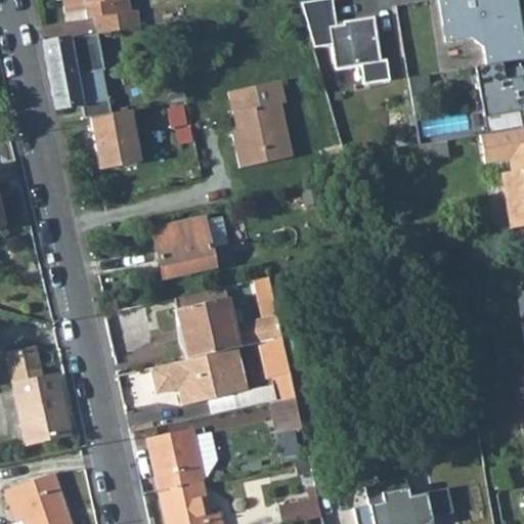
[(129,12),(126,0),(61,0),(63,14),(84,11),(85,18),(93,17),(96,35),(138,28),(135,11),(129,12)]
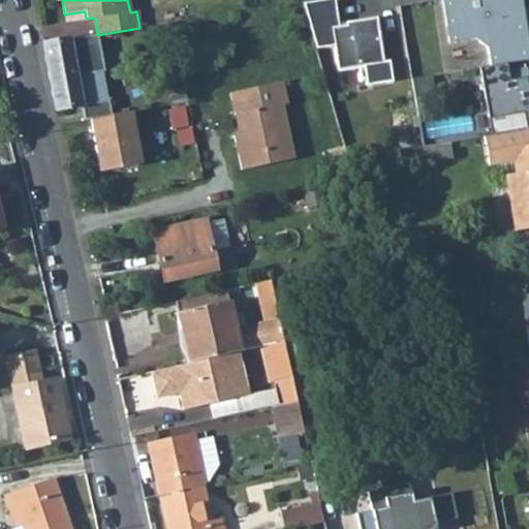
[(339,27),(334,0),(325,0),(322,1),(303,4),(316,50),(335,47),(339,71),(364,67),(367,87),(393,83),(390,62),(384,63),(377,19),(345,24),(346,26),(339,27)]
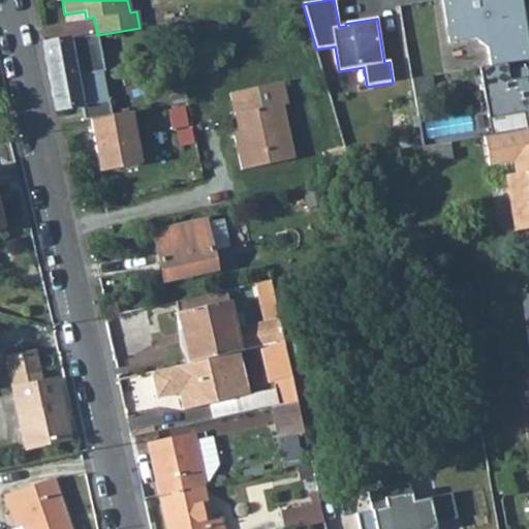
[(524,10),(522,0),(443,0),(449,42),(474,39),(488,49),(491,66),(507,64),(528,60),(528,42),(526,24),(514,26),(505,20),(511,12),(524,10)]
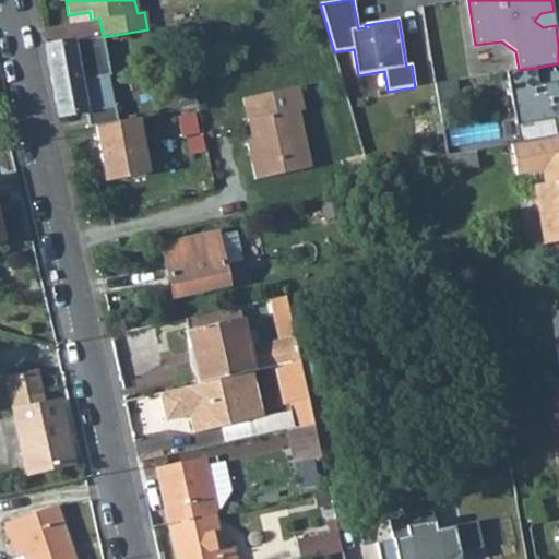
[(103,37),(46,47),(62,132),(96,126),(118,122),(115,105),(113,106),(106,75),(110,74),(103,37)]
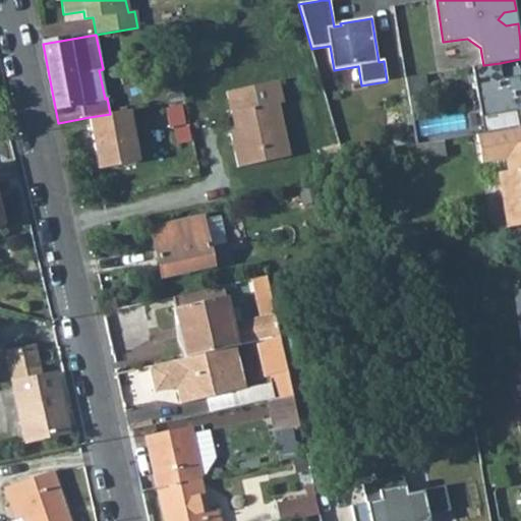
[(520,84),(519,76),(503,78),(500,63),(483,65),(473,67),(481,117),(516,111),(518,127),(520,126),(520,84)]
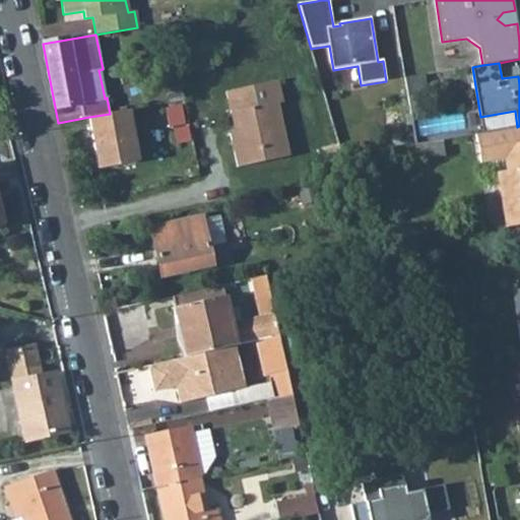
[(276,80),(225,91),(231,114),(236,113),(239,131),(235,133),(230,134),(237,167),(289,155),(277,104),(282,103),(276,80)]
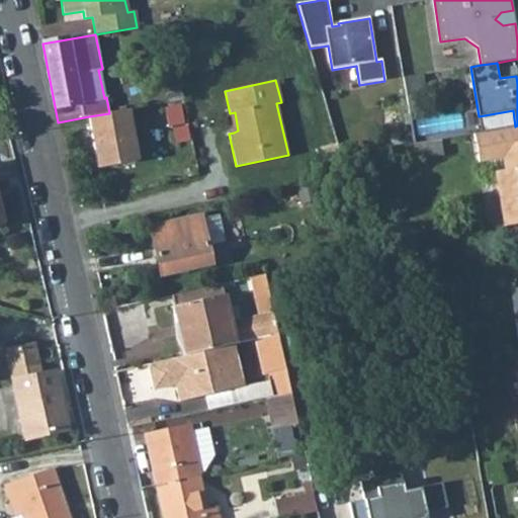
[(89,116),(98,168),(138,161),(127,109),(109,113),(89,116)]
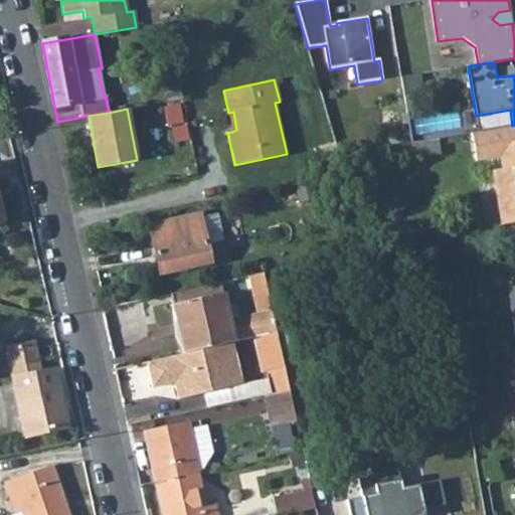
[(232,132),(236,130),(233,112),(228,113),(232,132)]
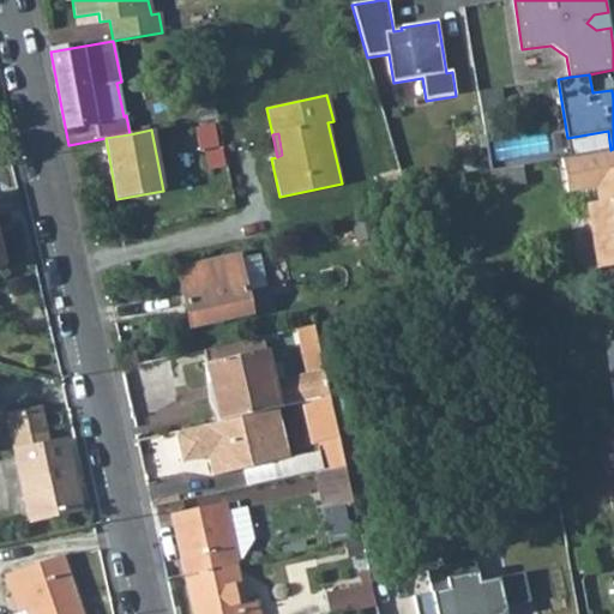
[(613,149),(611,150),(591,154),(561,158),(567,193),(597,188),(600,202),(587,204),(597,269),(613,265),(613,149)]
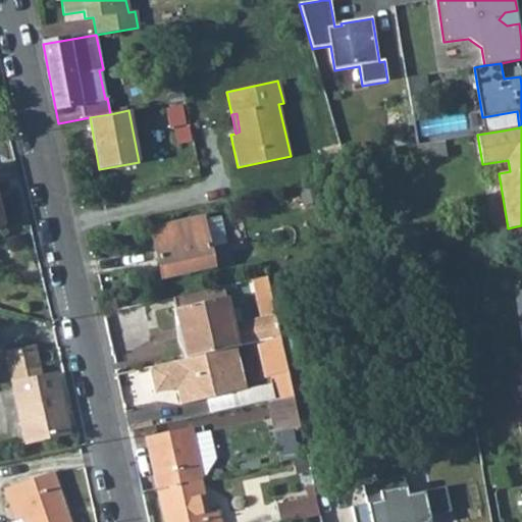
[(411,146),(414,161),(447,156),(444,140),(411,146)]
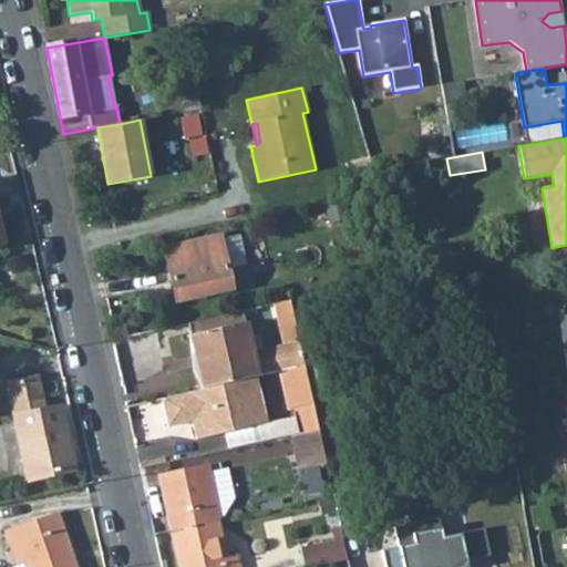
[(351,162),(353,173),(371,168),(368,157),(351,162)]
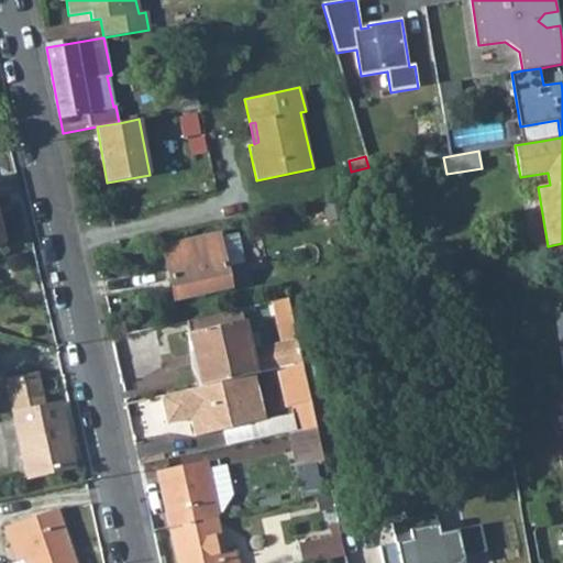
[(218,238),(224,267),(243,263),(236,233),(218,238)]
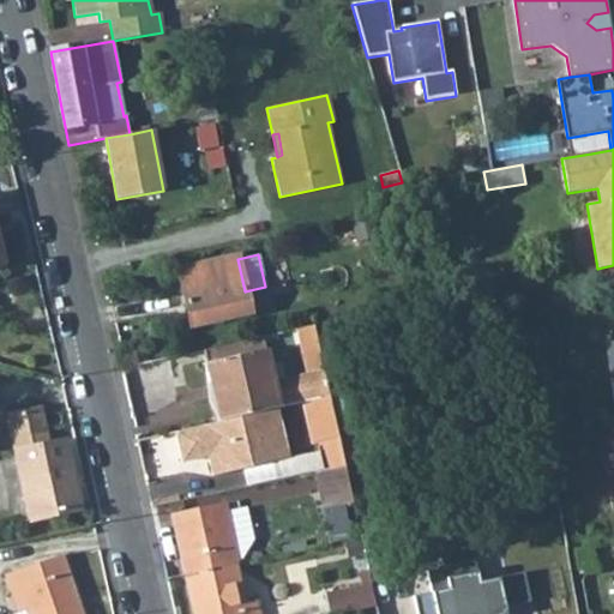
[(190,327),(250,314),(245,292),(238,259),(236,256),(178,269),(190,327)]
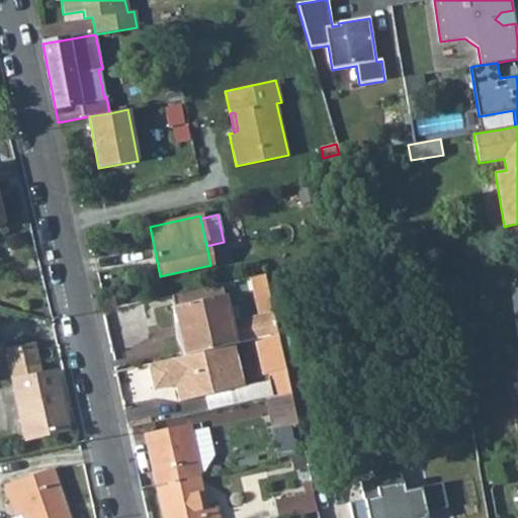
[(230,322),(225,294),(172,307),(184,356),(233,344),(254,339),(277,333),(264,274),(250,278),(257,317),(230,322)]
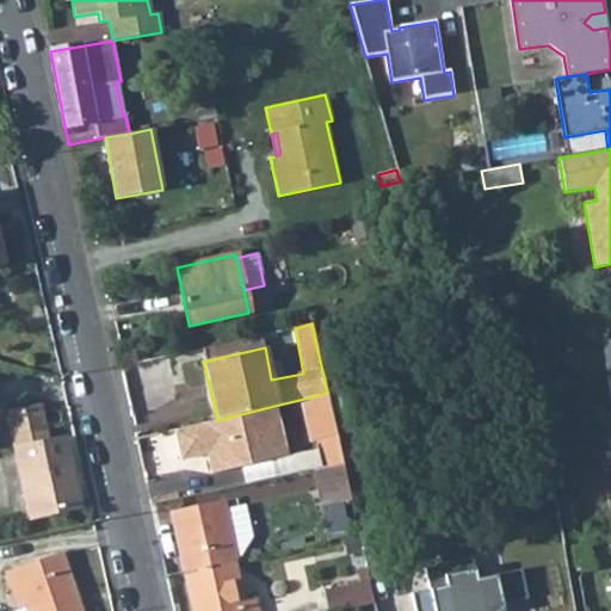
[(199,349),(203,362),(265,347),(261,335),(199,349)]
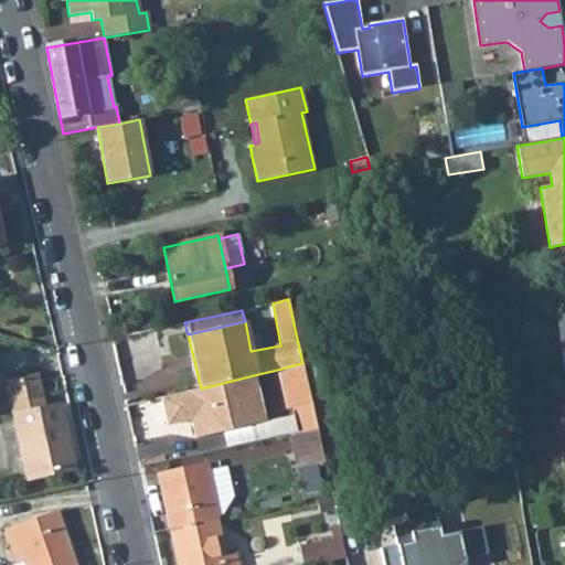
[(120,337),(129,375),(162,368),(153,329),(120,337)]
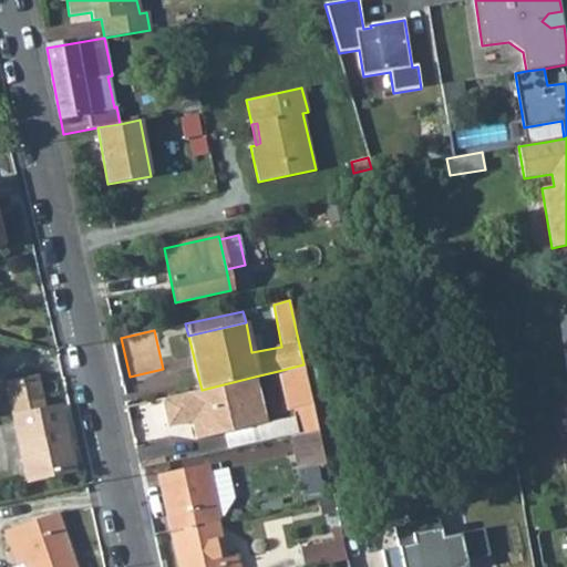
[(303,364),(278,371),(287,410),(292,409),(298,434),(319,430),(303,364)]
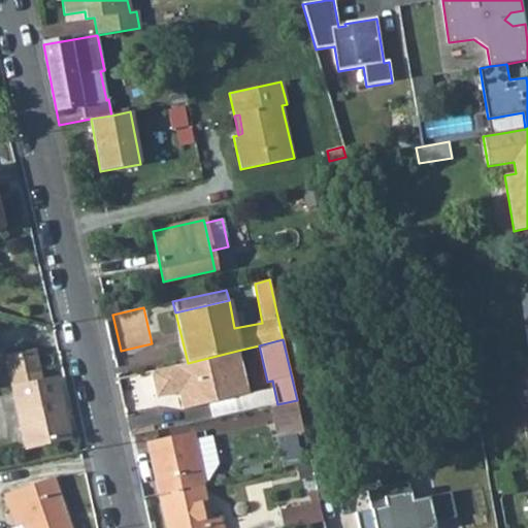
[(40,381),(34,351),(5,357),(25,448),(69,437),(56,377),(40,381)]
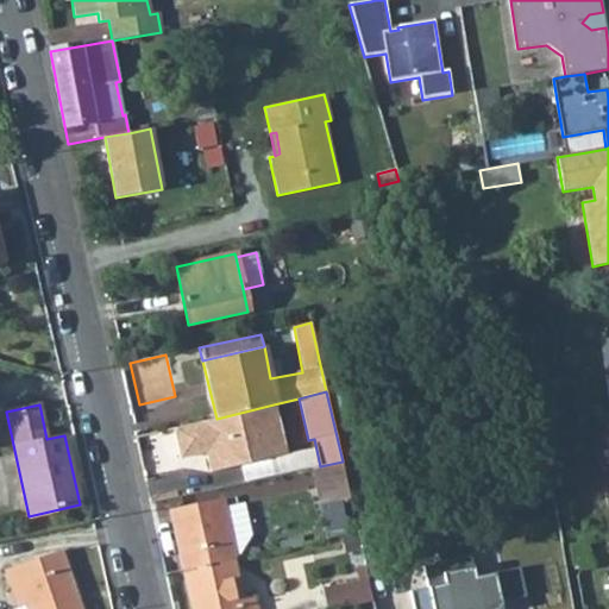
[(217,419),(173,426),(180,457),(205,451),(209,470),(240,464),(275,456),(284,453),(274,405),(217,419)]
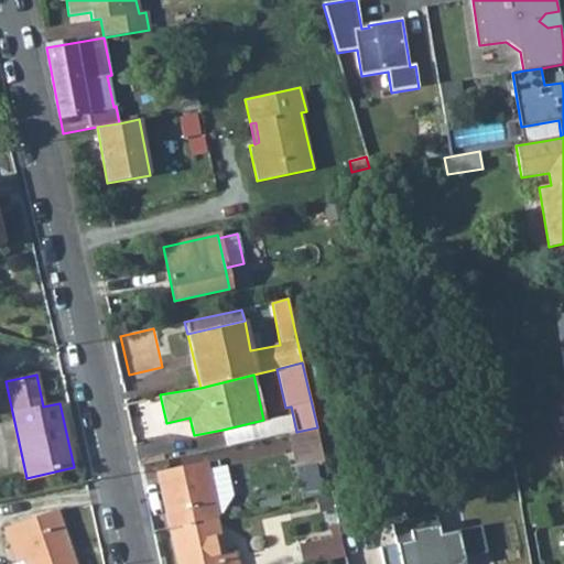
[(263,420),(255,422),(259,441),(289,434),(295,433),(292,414),(263,420)]
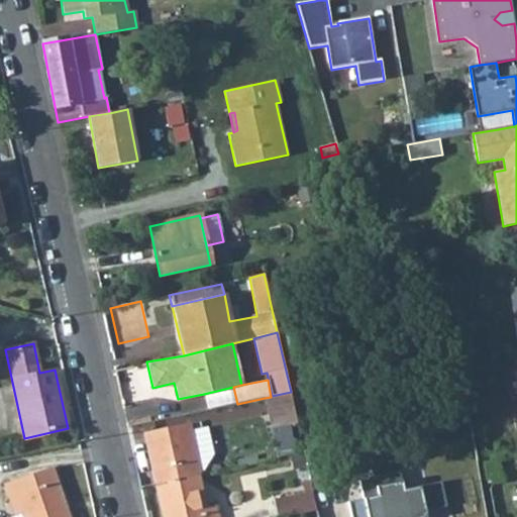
[(233,387),(204,394),(207,410),(237,404),(233,387)]
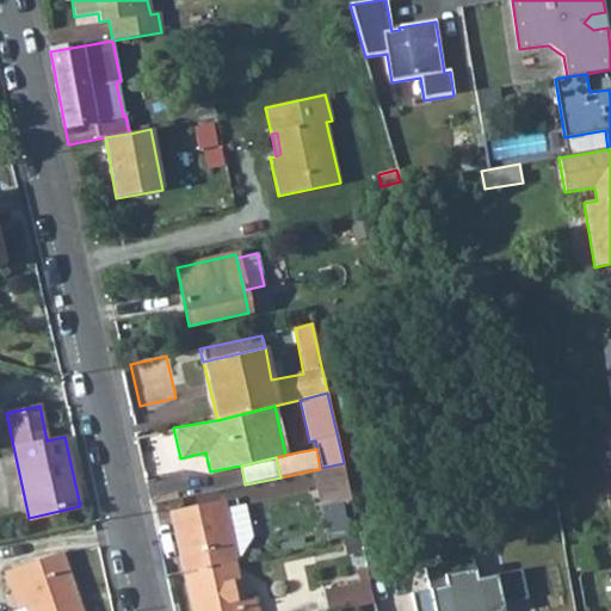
[(344,463),(321,468),(320,469),(313,470),(321,507),(351,500),(344,463)]
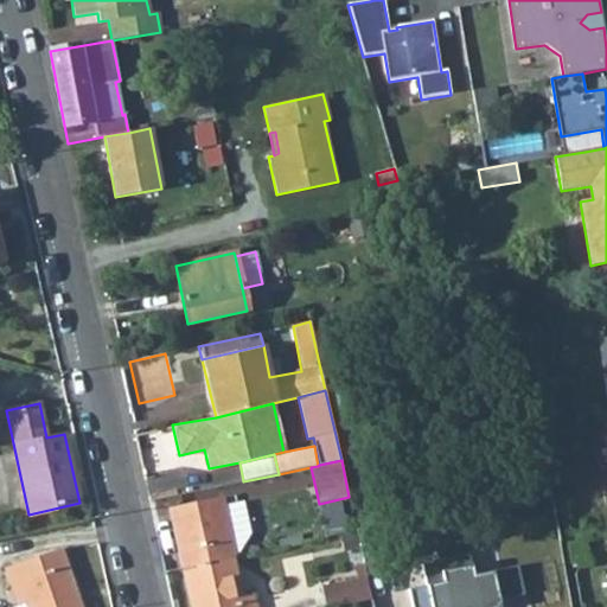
[(168,510),(181,568),(231,557),(235,556),(234,554),(223,505),(222,498),(168,510)]
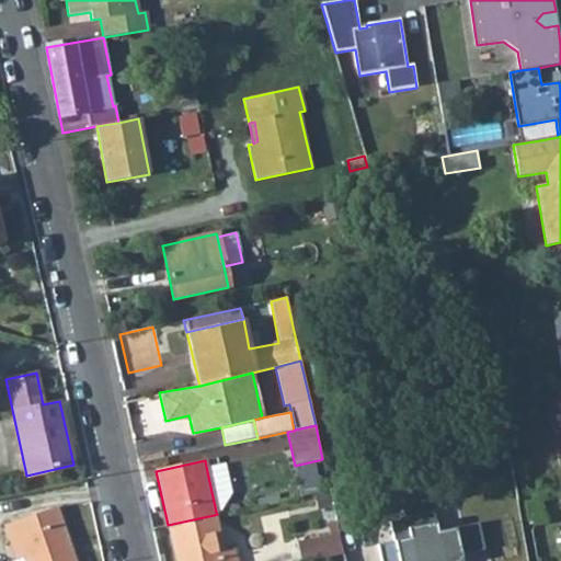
[(206,467),(216,512),(220,512),(231,493),(226,467),(220,468),(220,465),(206,467)]
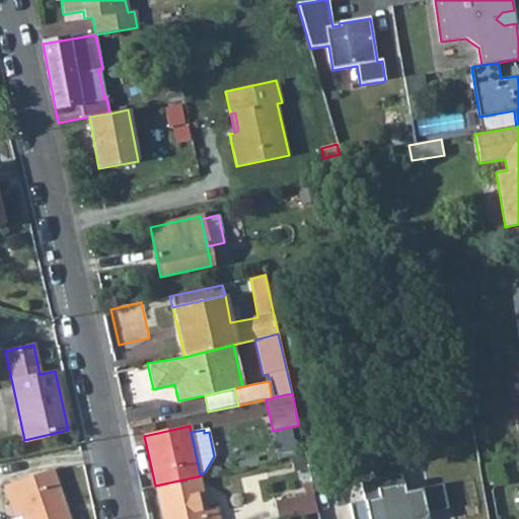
[(501,466),(488,468),(490,485),(504,483),(501,466)]
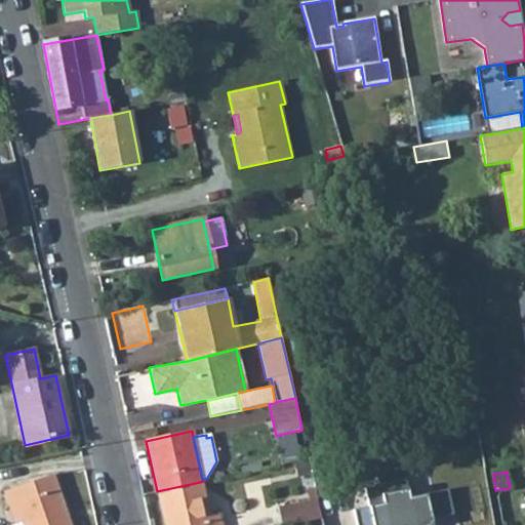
[(69,524),(51,476),(10,489),(22,521),(15,523),(9,524),(69,524)]
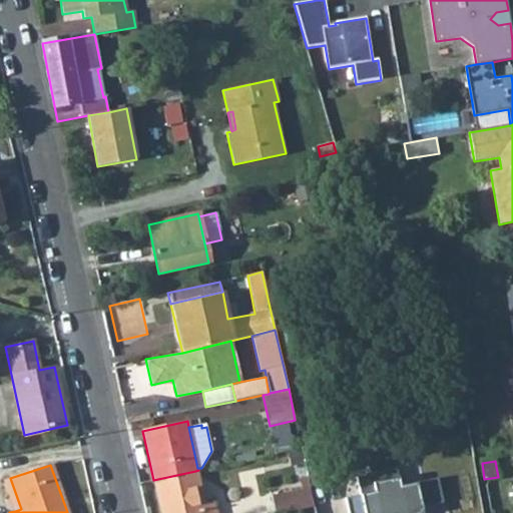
[(397,469),(357,478),(360,495),(346,499),(349,512),(423,512),(422,508),(443,503),(438,479),(401,486),(397,469)]
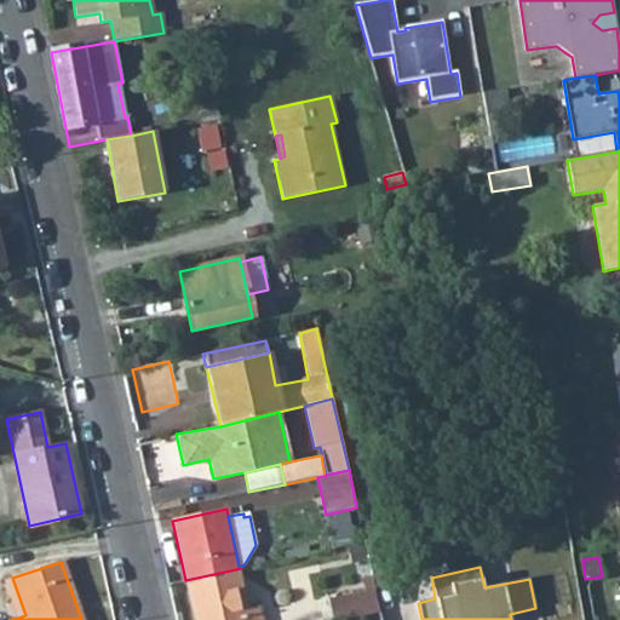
[(246,609),(236,569),(185,580),(194,619),(262,619),(259,606),(246,609)]
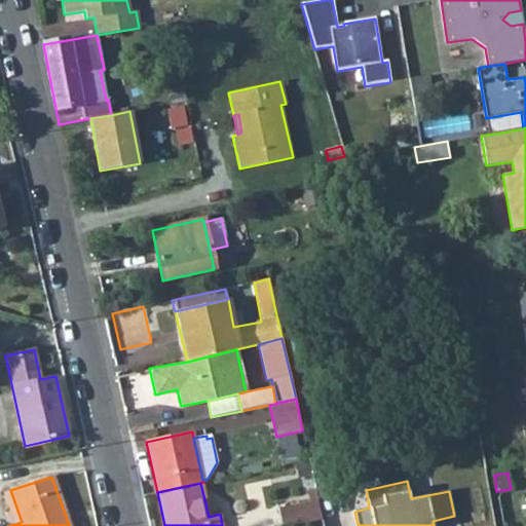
[(309,502),(317,500),(315,489),(306,490),(309,502)]
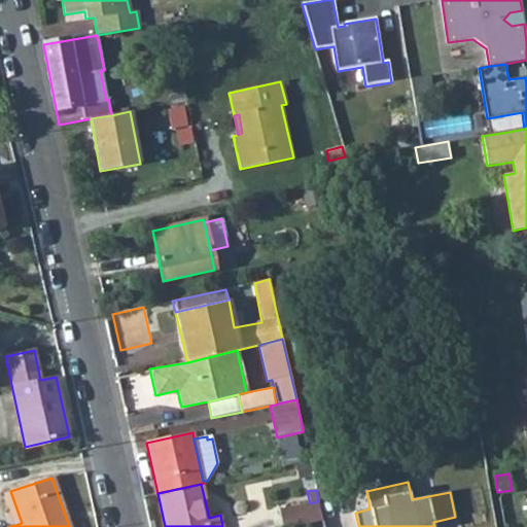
[(4,493),(15,525),(22,523),(10,491),(4,493)]
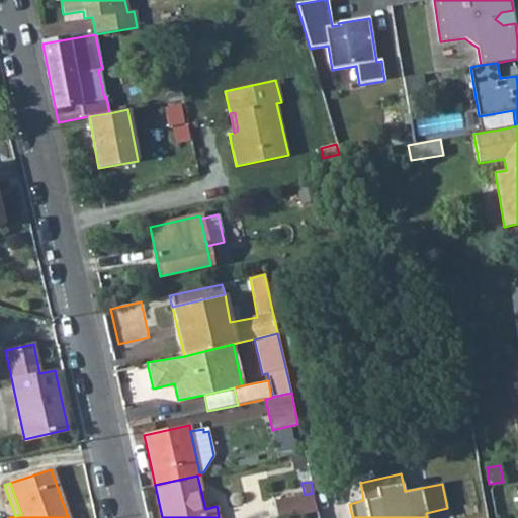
[(277,517),(283,517),(317,512),(313,493),(305,495),(273,501),(277,517)]
